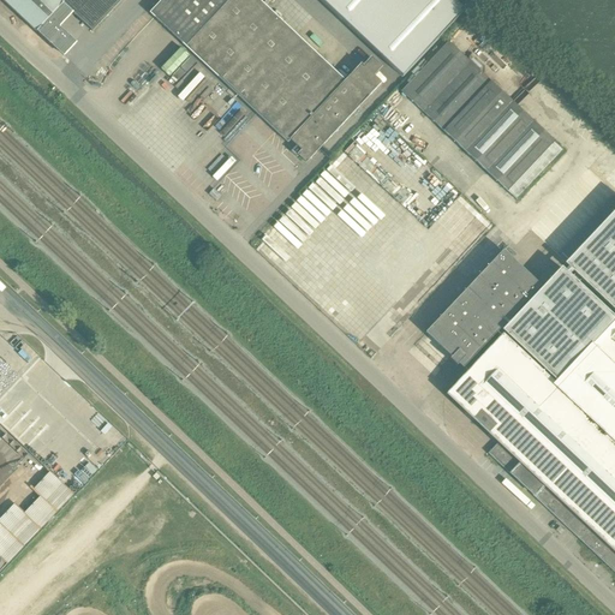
[(36,33),(54,48),(66,35),(48,18),(63,4),(93,31),(121,0),(1,0),(36,33)]
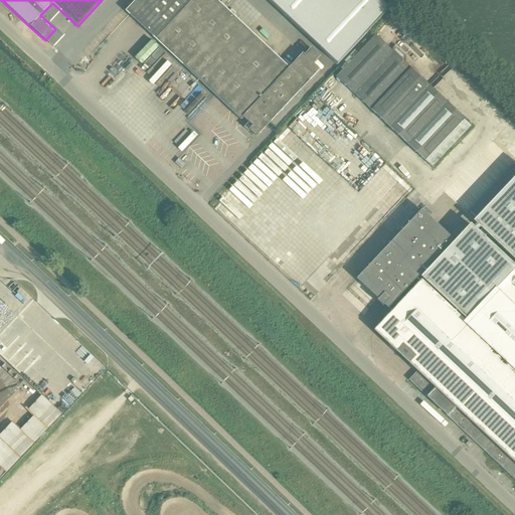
[(136,0),(126,12),(202,84),(240,120),(240,121),(242,118),(247,122),(242,128),(247,132),(249,131),(256,137),(260,133),(264,129),(265,127),(266,128),(319,70),(312,64),(316,60),(312,56),(315,53),(311,49),(304,56),(302,54),(296,60),(297,60),(295,62),(294,62),(291,65),(292,65),(289,68),(215,0),(136,0)]
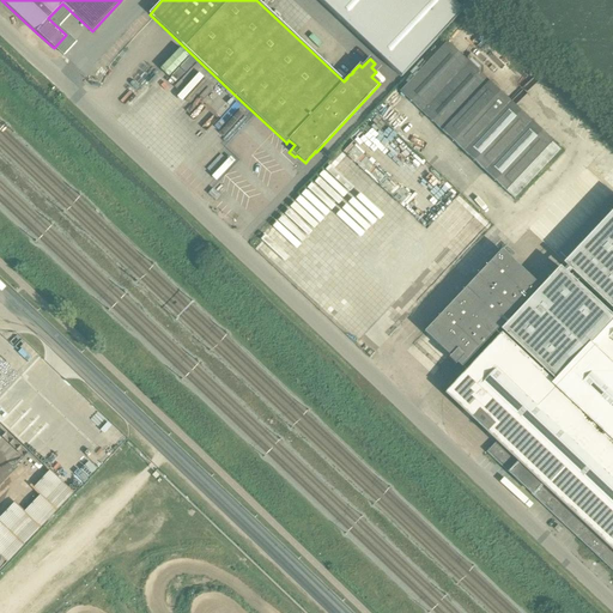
[(320,0),(401,77),(468,6),(461,0),(320,0)]
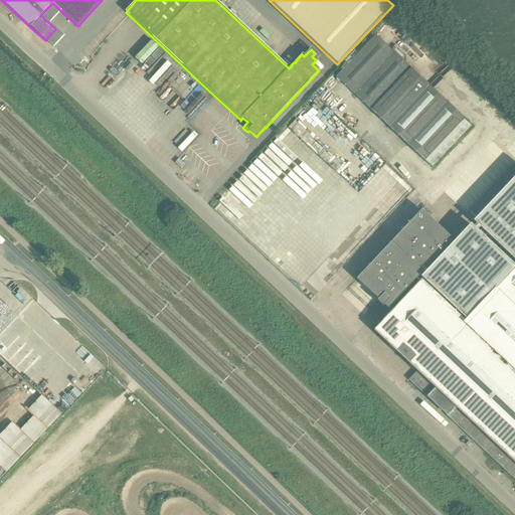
[(336,77),(433,167),(471,127),(410,69),(375,35),(336,77)]
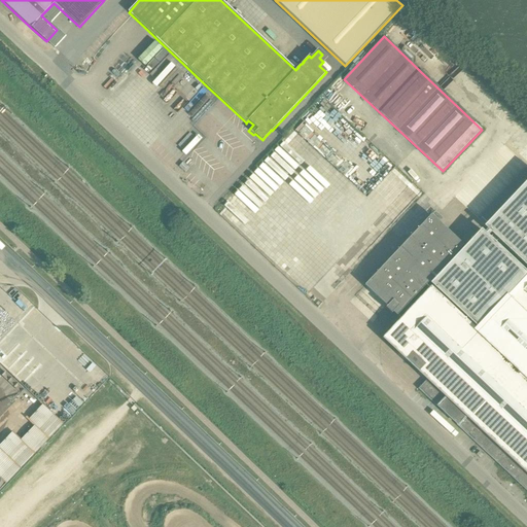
[(178,167),(185,172),(188,168),(182,163),(178,167)]
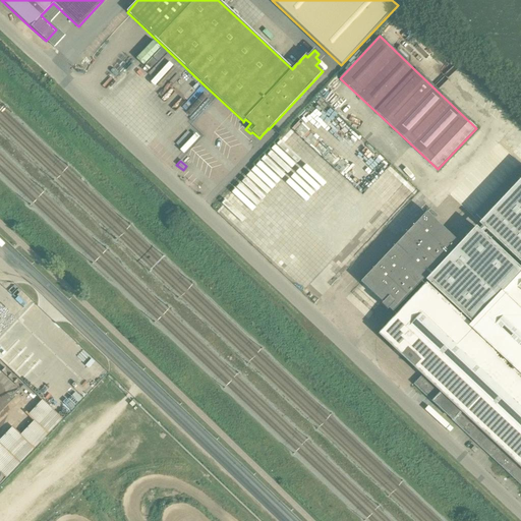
[(360,283),(383,303),(381,305),(387,310),(389,308),(393,312),(424,279),(425,280),(425,281),(471,325),(469,327),(425,284),(379,333),(423,375),(415,385),(458,425),(457,425),(460,428),(461,427),(520,483),(520,178),(478,224),(486,232),(483,235),(475,227),(459,244),(426,213),(360,283)]
